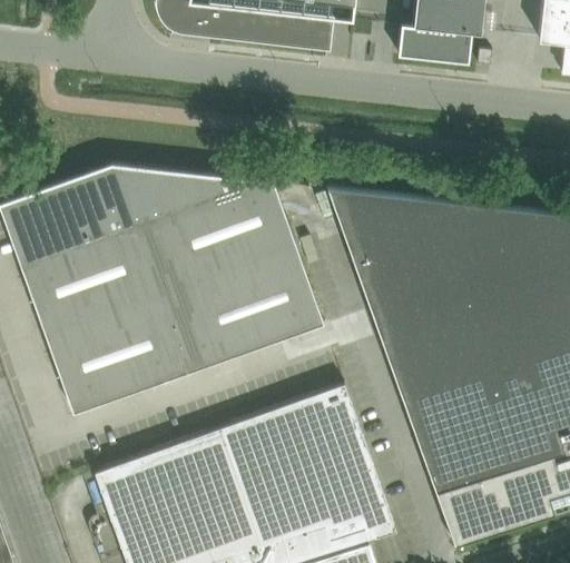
[(199,27),(212,36),(328,49),(332,18),(353,20),(354,0),(156,0),(157,2),(157,6),(157,8),(158,11),(159,13),(160,16),(161,18),(163,20),(165,22),(166,25),(168,26),(170,28),(173,29),(175,30),(176,29),(185,26),(199,27)]
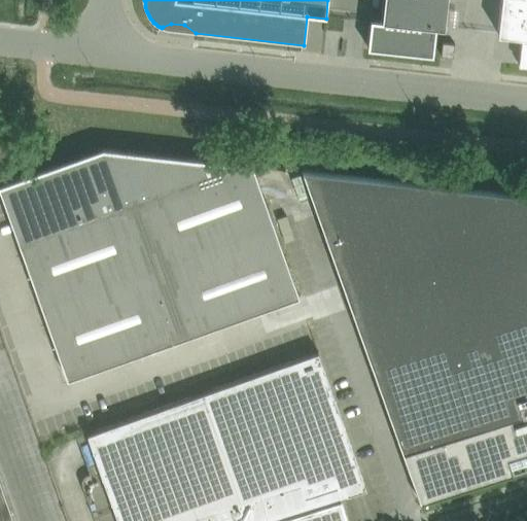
[(445,33),(445,32),(448,0),(384,0),(382,25),(371,24),(367,53),(433,60),(436,32),(445,33)]
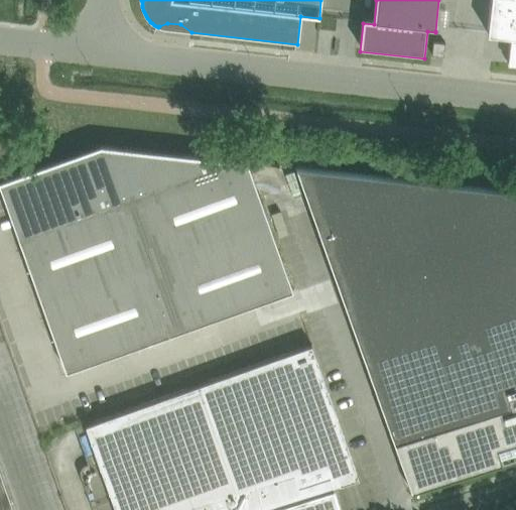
[(515,0),(491,0),(487,37),(511,39),(508,68),(515,68),(515,0)]
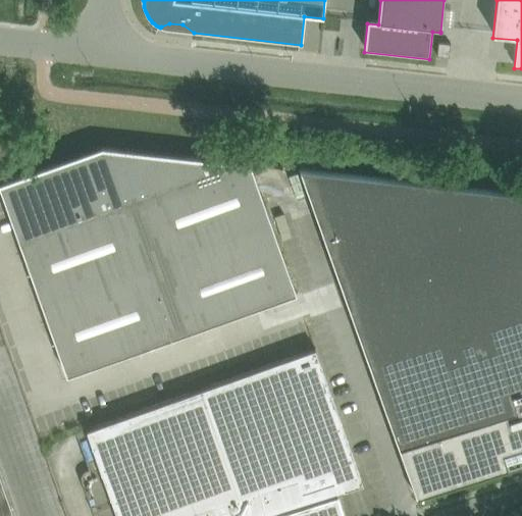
[(438,47),(437,60),(450,61),(451,48),(438,47)]
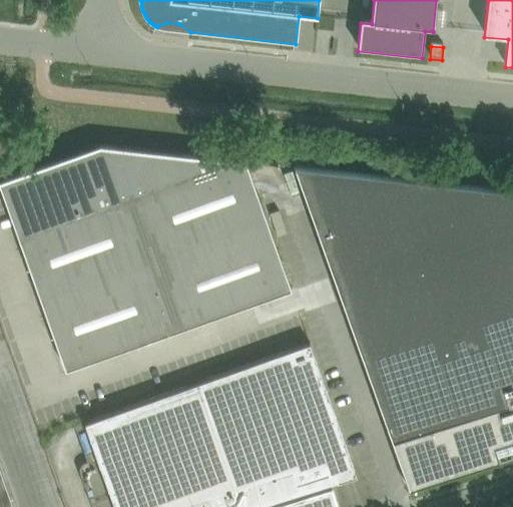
[(245,166),(141,154),(100,149),(106,168),(24,197),(24,198),(26,198),(37,229),(19,236),(17,233),(16,233),(65,374),(291,294),(245,166)]
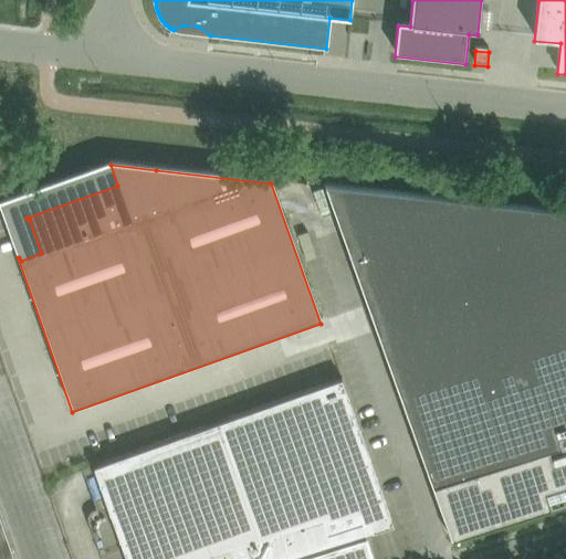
[(565,215),(327,189),(325,191),(451,541),(450,542),(451,545),(552,513),(549,505),(565,499),(565,215)]
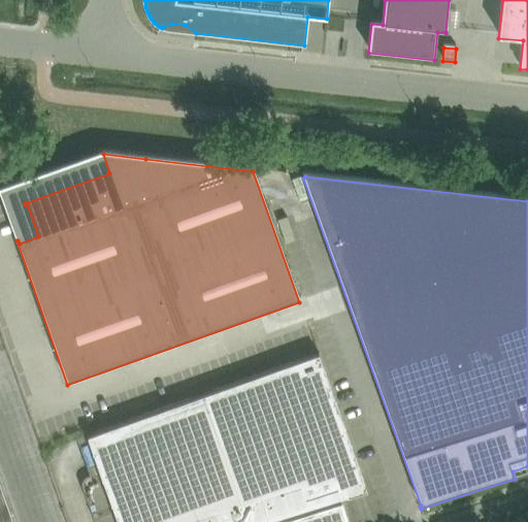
[(347,521),(341,502),(367,494),(319,357),(88,439),(117,521),(347,521)]
